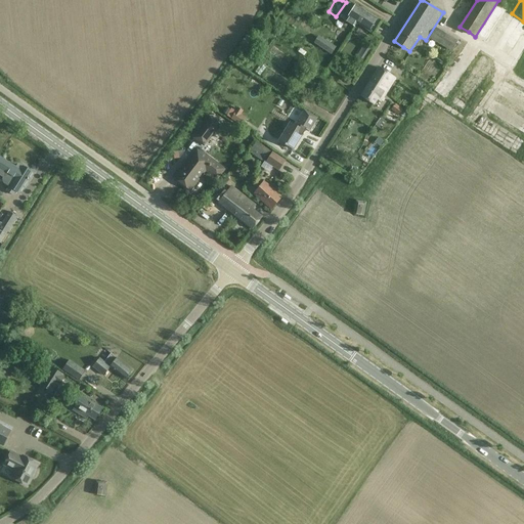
[(345,22),(354,27),(356,24),(361,15),(357,12),(358,11),(358,10),(359,8),(349,2),(342,14),(347,17),(345,22)]
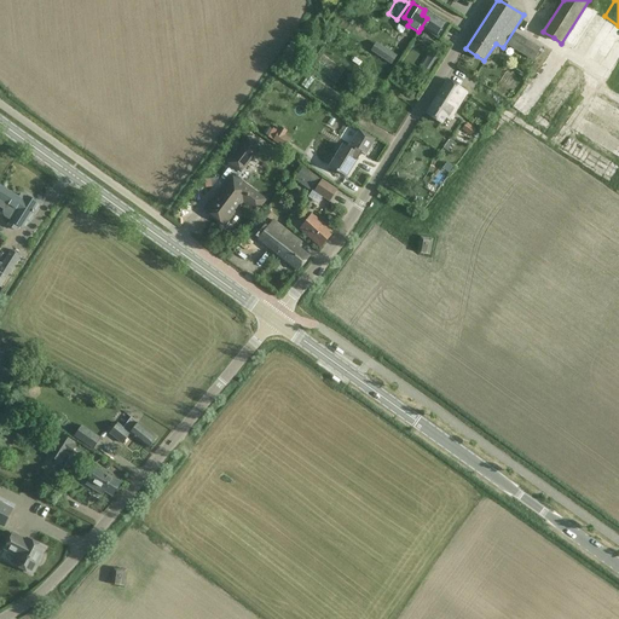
[(427,18),(421,28),(437,38),(445,23),(424,10),(423,12),(423,13),(422,15),(427,18)]
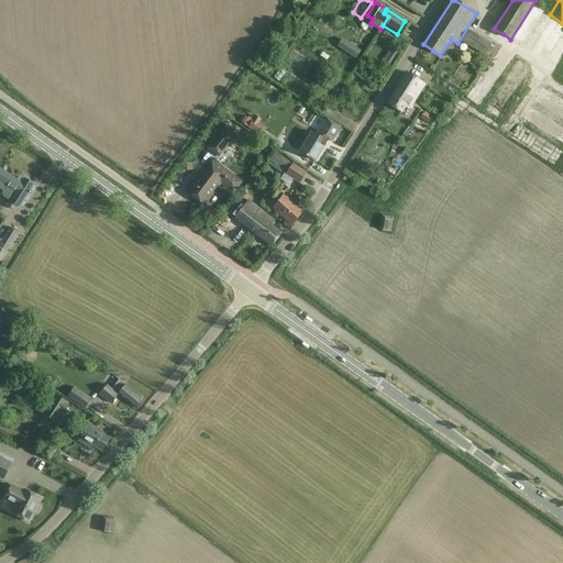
[(467,31),(461,42),(484,56),(488,50),(490,51),(493,46),(467,31)]
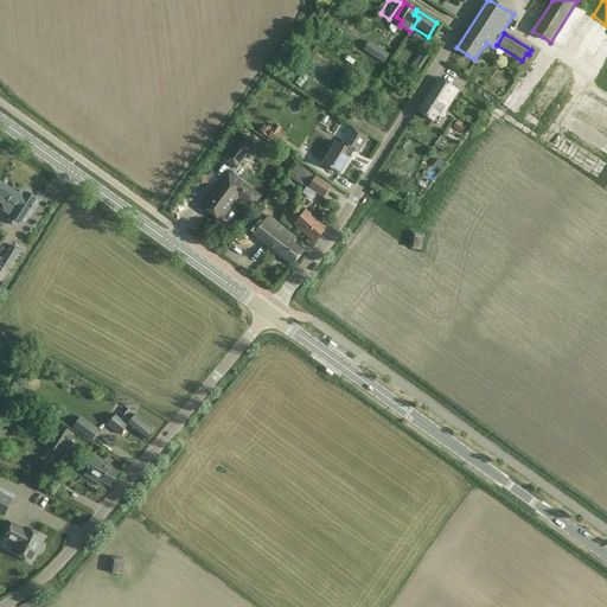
[(369,42),(363,50),(383,64),(389,55),(369,42)]
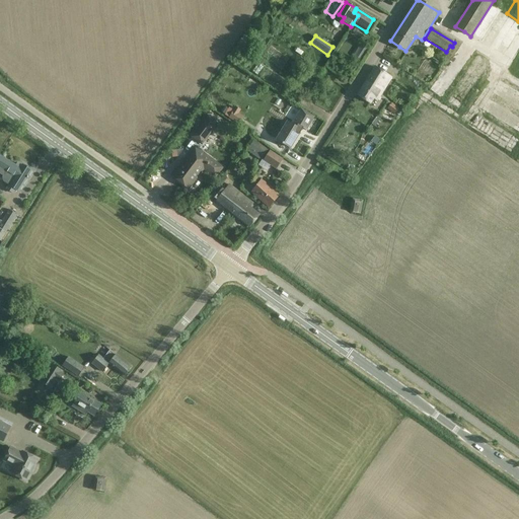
[(354,55),(361,60),(368,48),(361,44),(354,55)]
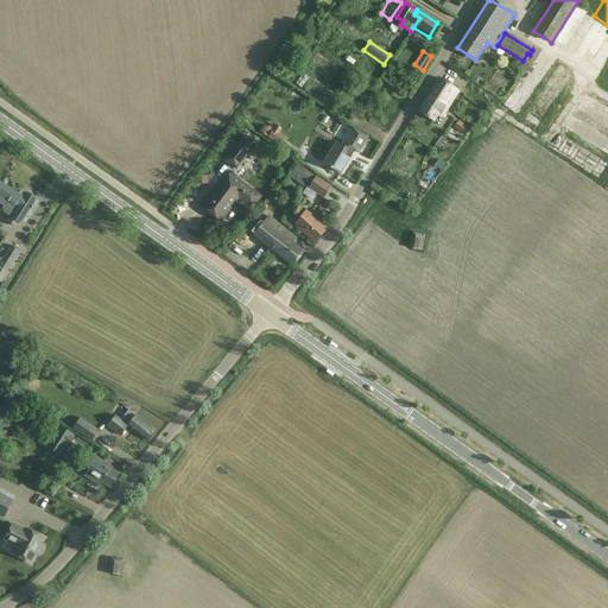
[(607,89),(607,59),(595,82),(607,89)]
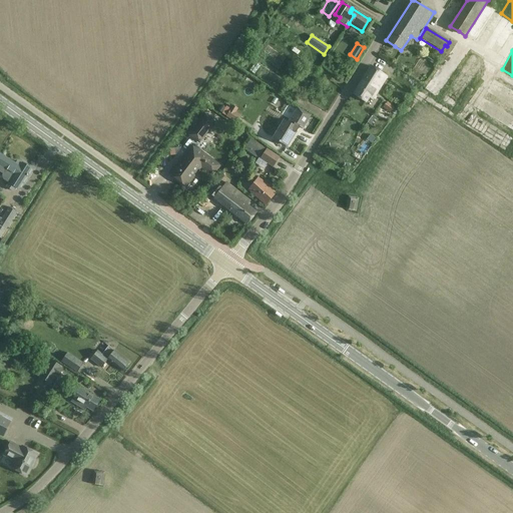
[(254,63),(249,71),(254,74),(260,67),(254,63)]
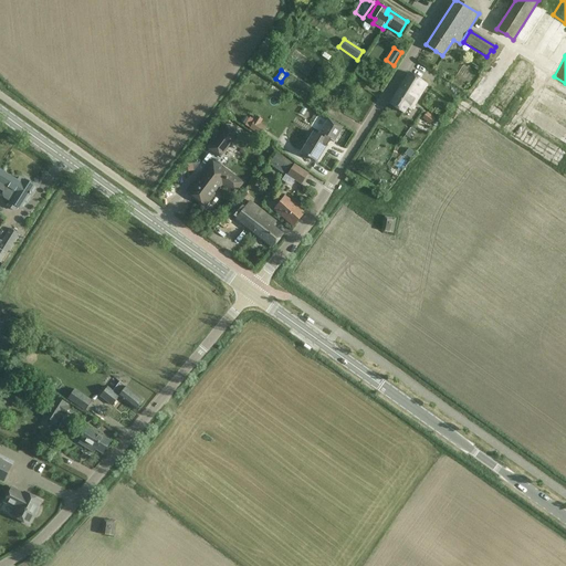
[(389,105),(399,111),(404,113),(407,107),(410,109),(427,84),(409,73),(389,105)]
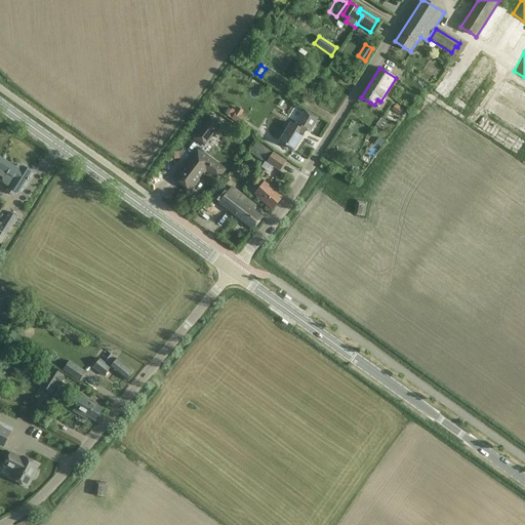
[(283,96),(270,118),(282,126),(296,104),(283,96)]
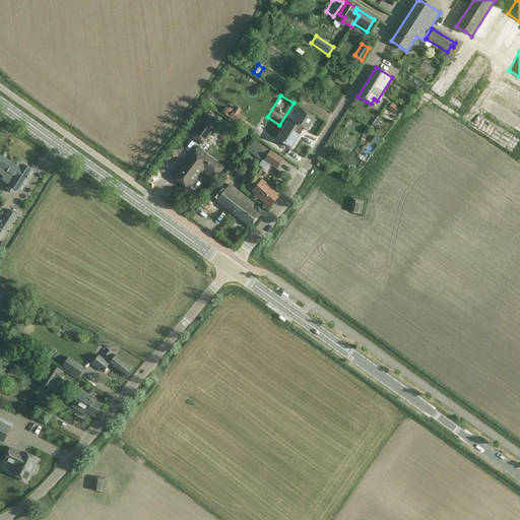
[(388,109),(396,115),(400,118),(404,112),(392,104),(391,105),(388,109)]
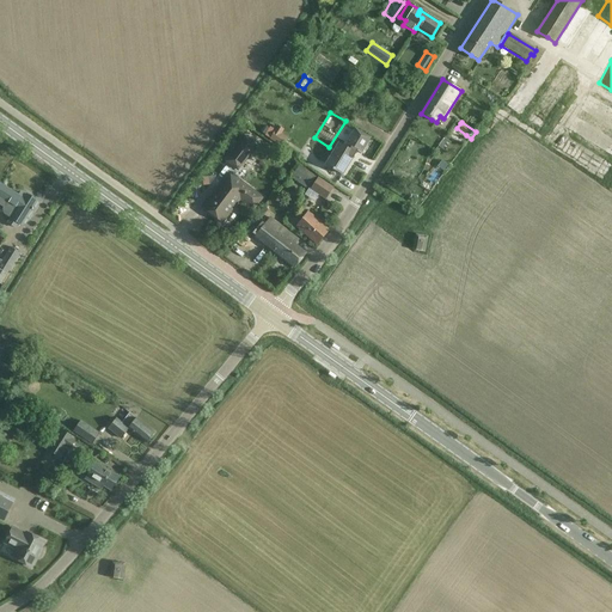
[(279,126),(270,139),(282,147),(288,138),(282,134),(285,129),(279,126)]
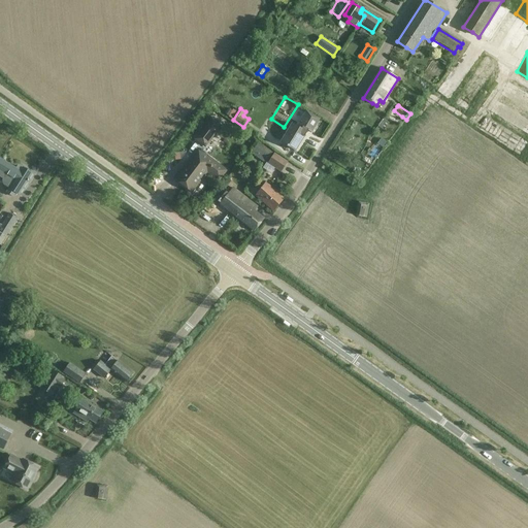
[(288,146),(287,146),(289,147),(289,146),(295,151),(304,137),(299,134),(301,130),(306,133),(308,131),(311,133),(320,120),(306,111),(298,123),(297,123),(295,125),(294,125),(282,141),(288,146)]
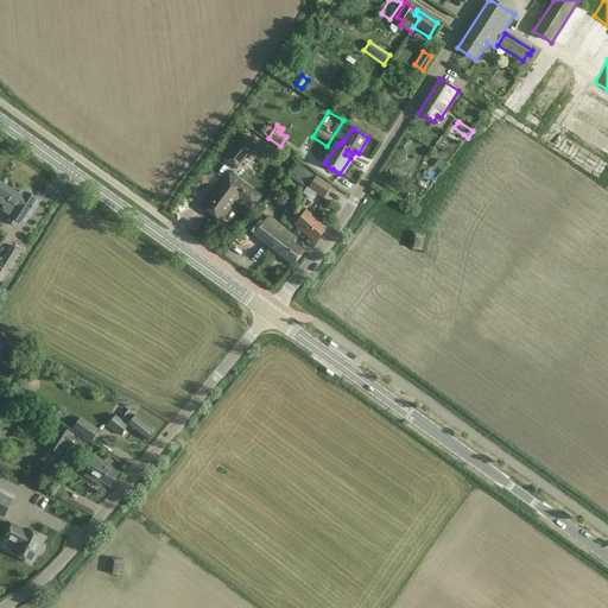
[(241,137),(222,162),(235,171),(254,146),(241,137)]
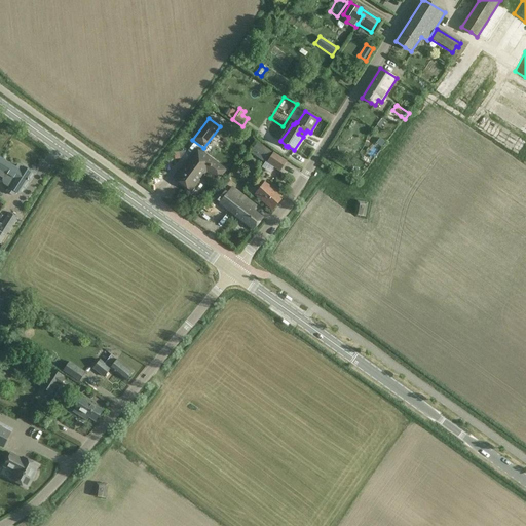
[(520,153),(525,143),(484,118),(478,129),(520,153)]
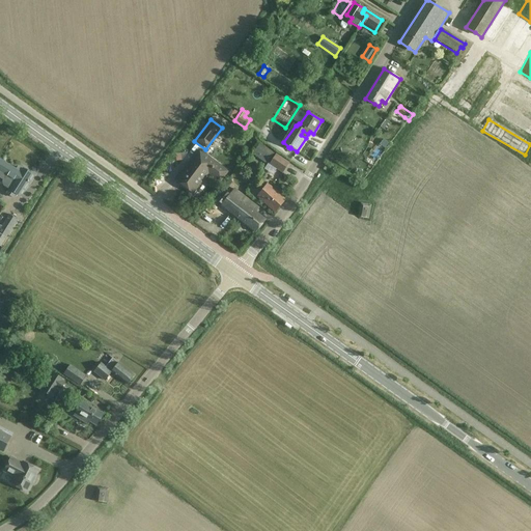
[(378,131),(381,134),(379,136),(383,139),(388,131),(381,126),(378,131)]
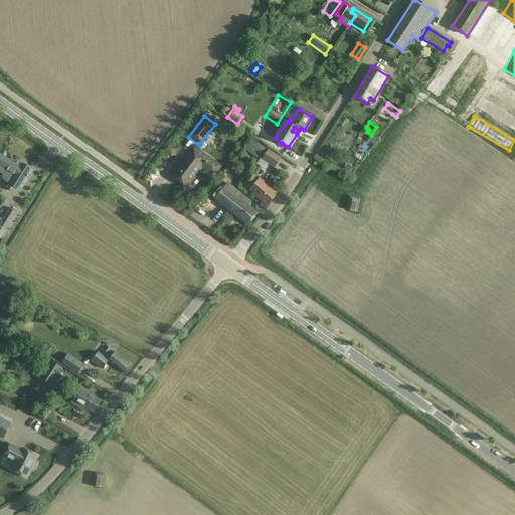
[(252,140),(245,150),(259,159),(267,149),(252,140)]
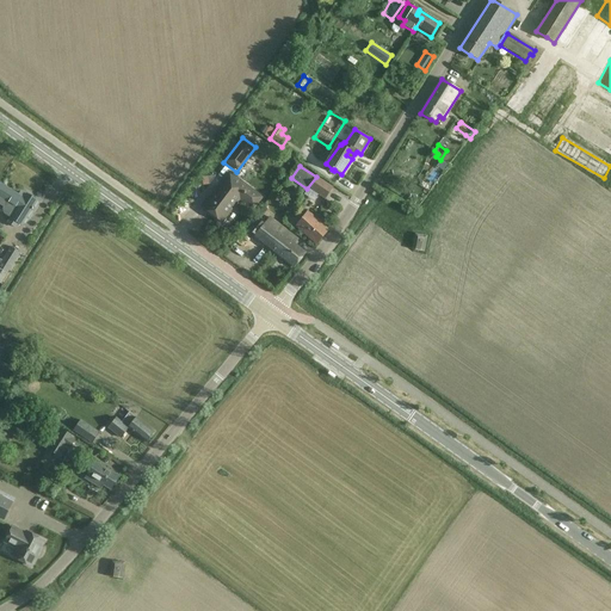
[(253,209),(260,199),(261,198),(228,173),(203,208),(220,221),(238,197),(253,209)]
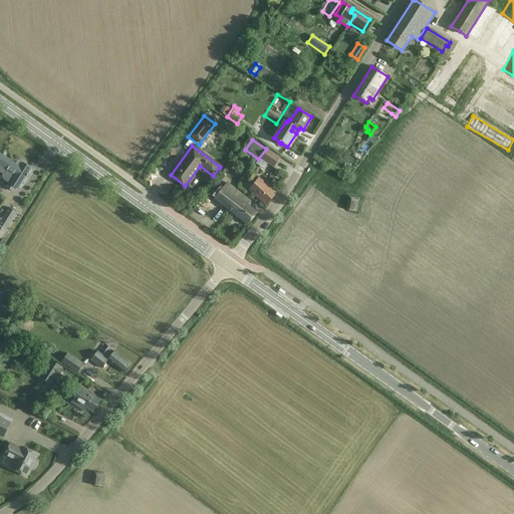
[(279,158),(267,150),(261,159),(273,168),(279,158)]
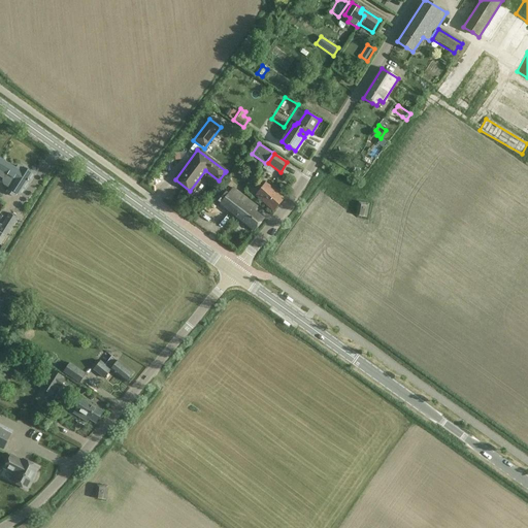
[(0,159),(0,177),(3,179),(2,180),(3,186),(9,189),(7,194),(13,198),(17,193),(19,195),(32,173),(23,168),(21,171),(0,159)]
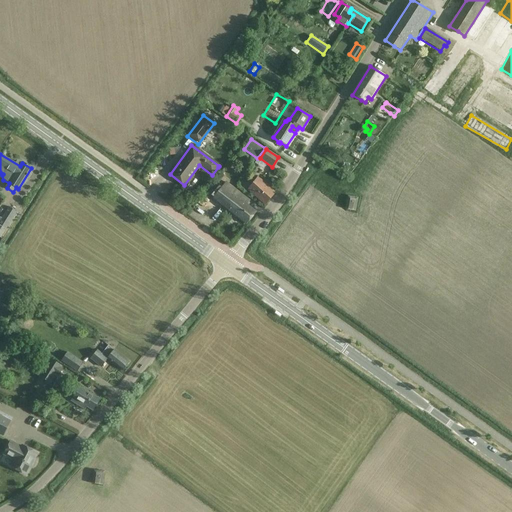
[(275,193),(267,186),(257,179),(248,191),(265,205),(275,193)]
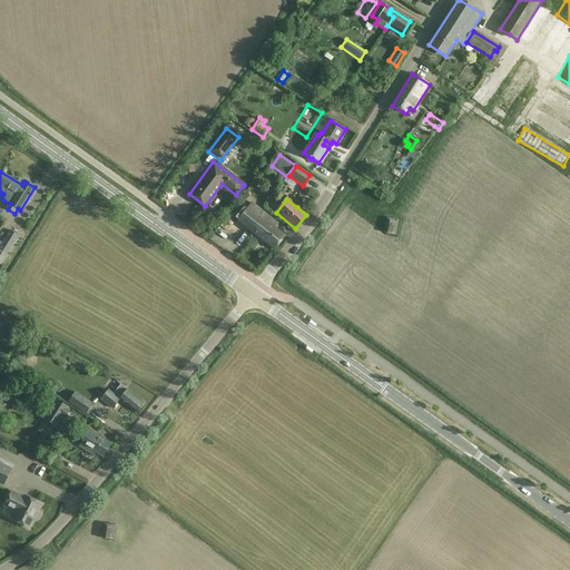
[(252,203),(237,220),(275,249),(285,236),(274,228),(277,224),(252,203)]
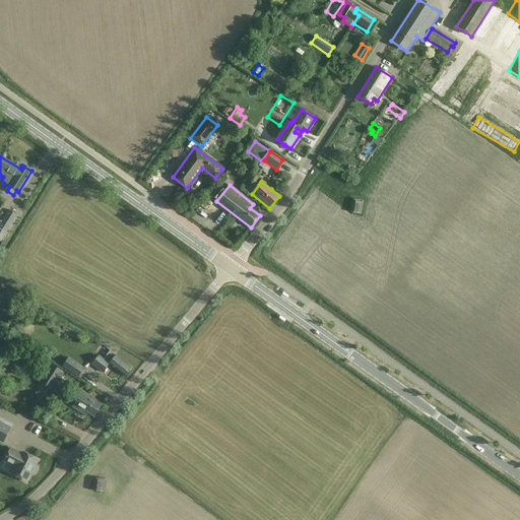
[(362,202),(351,202),(350,214),(361,215),(362,202)]
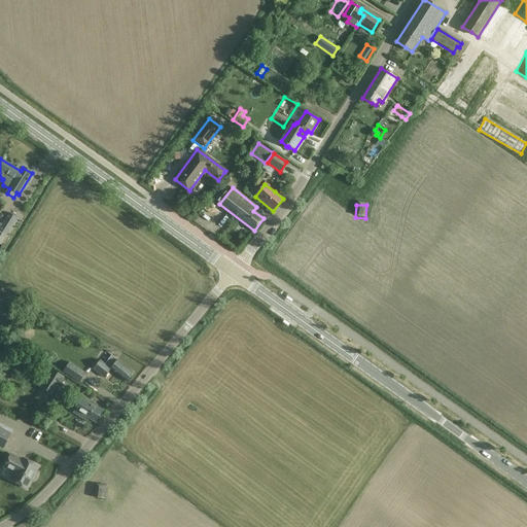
[(18,218),(9,213),(2,208),(0,211),(0,244),(0,245),(6,237),(18,218)]
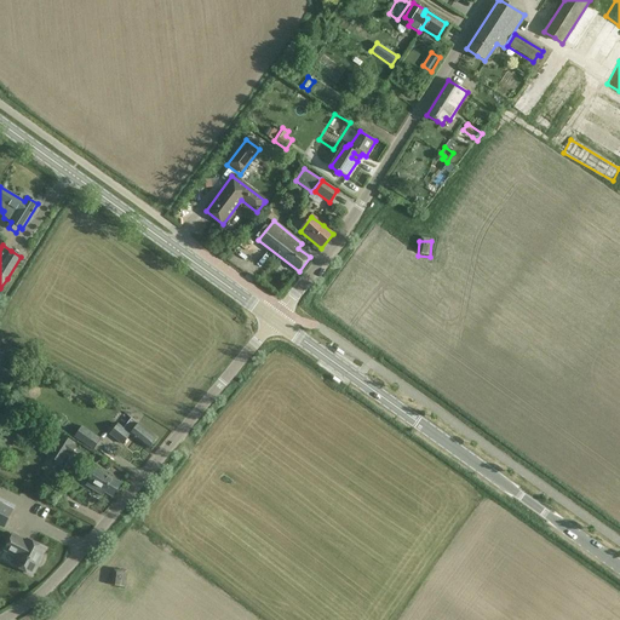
[(156,438),(138,424),(131,419),(124,429),(118,425),(110,435),(113,437),(122,445),(130,435),(148,449),(156,438)]
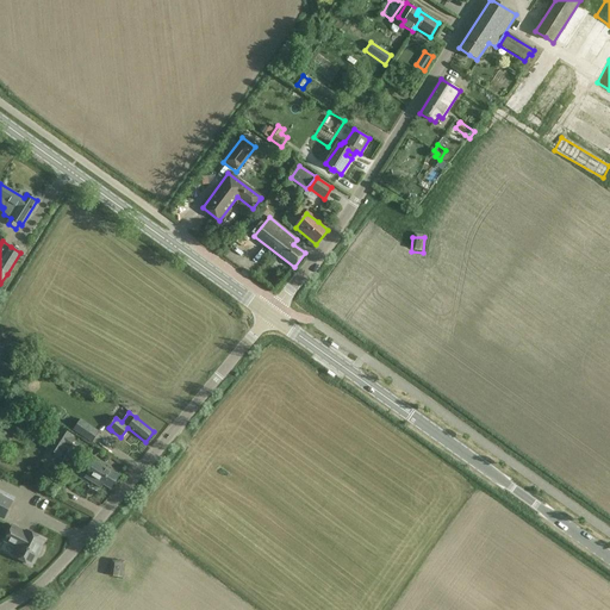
[(80,419),(79,422),(73,430),(92,442),(99,433),(80,419)]
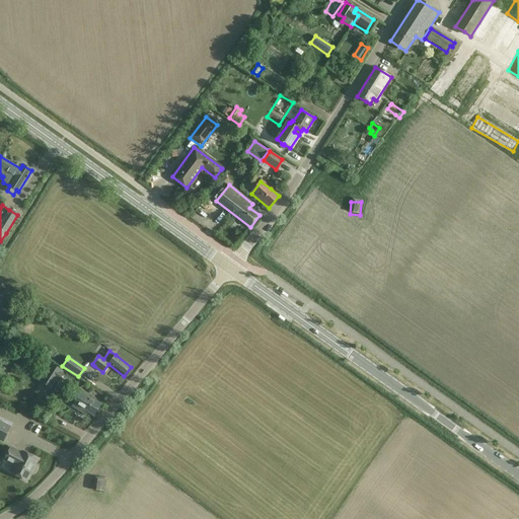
[(51,364),(41,381),(53,388),(57,381),(59,382),(64,374),(61,373),(62,371),(51,364)]
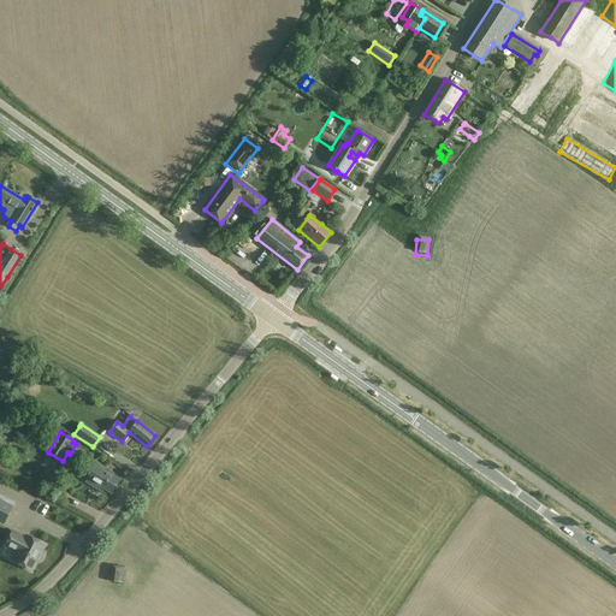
[(80,444),(72,456),(80,460),(82,456),(88,460),(93,451),(80,444)]
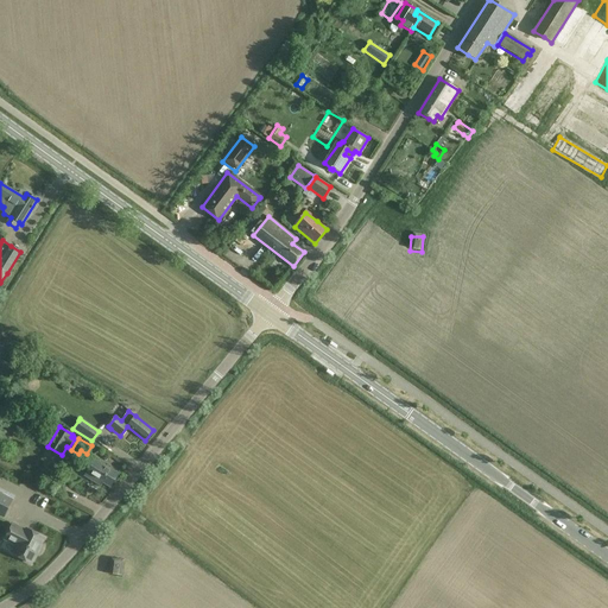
[(95,460),(94,461),(88,457),(84,464),(90,468),(84,475),(90,479),(100,486),(102,482),(111,487),(119,475),(95,460)]
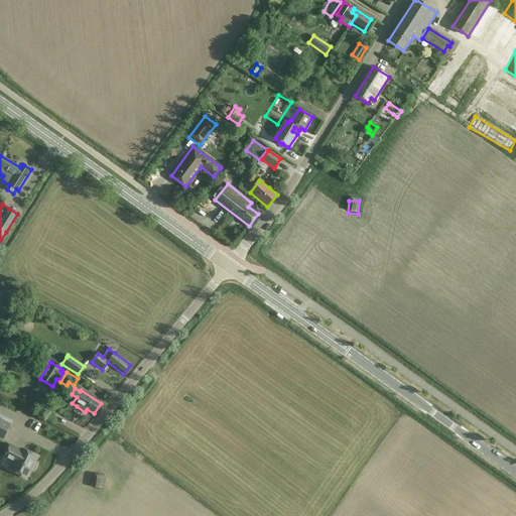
[(0,417),(0,437),(3,440),(11,424),(0,417)]
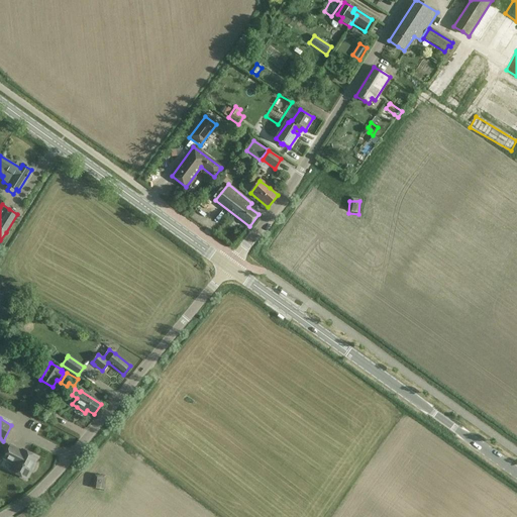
[(11,444),(3,459),(14,464),(10,472),(27,481),(32,471),(33,471),(36,463),(39,457),(22,448),(21,449),(11,444)]
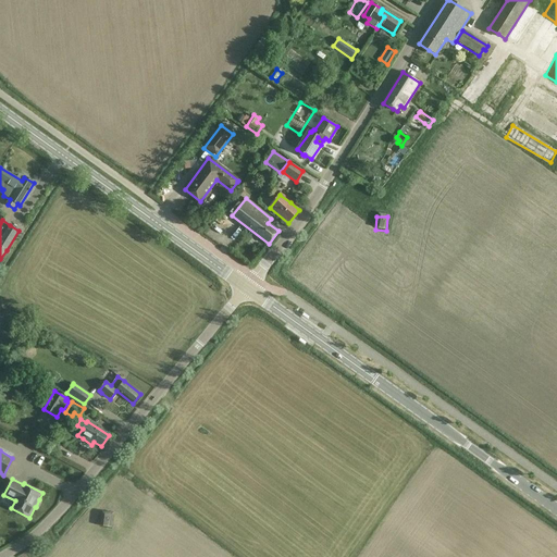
[(119,512),(103,511),(101,528),(116,530),(119,512)]
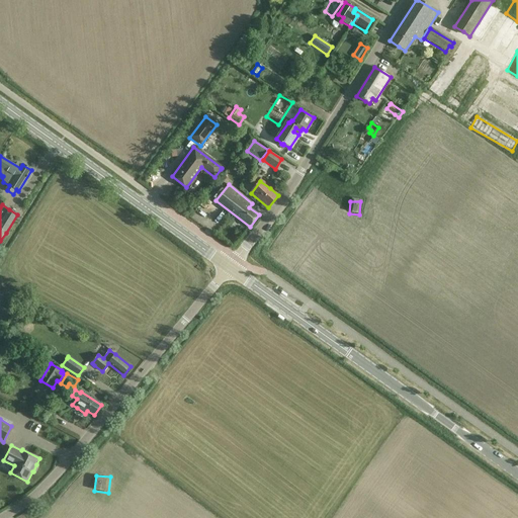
All buildings are outlined.
